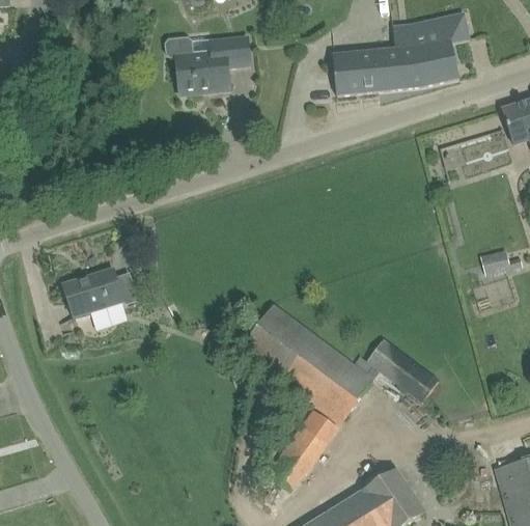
[(412,23),(392,25),(395,48),(401,47),(406,86),(422,85),(457,77),(459,77),(451,42),(451,40),(450,37),(444,39),(439,17),(412,23)]
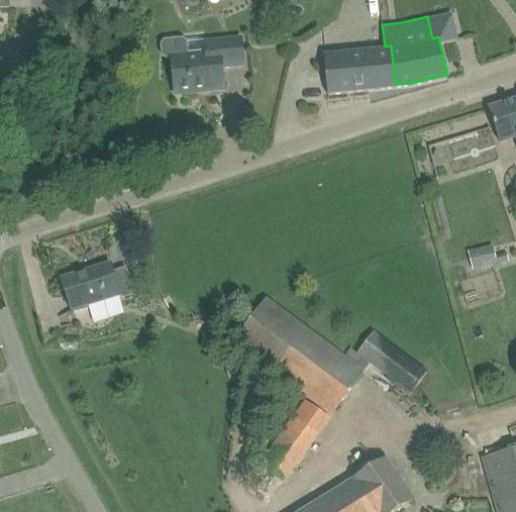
[(206,49),(188,50),(187,38),(182,34),(163,37),(160,41),(161,53),(165,56),(171,55),(175,87),(205,84),(205,88),(224,86),(222,64),(243,62),(241,34),(205,38),(206,49)]
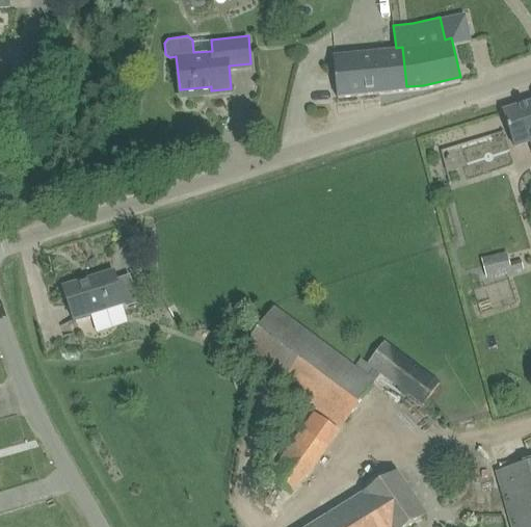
[(348,53),(333,54),(337,95),(406,86),(402,47),(396,48),(382,49),(348,53)]
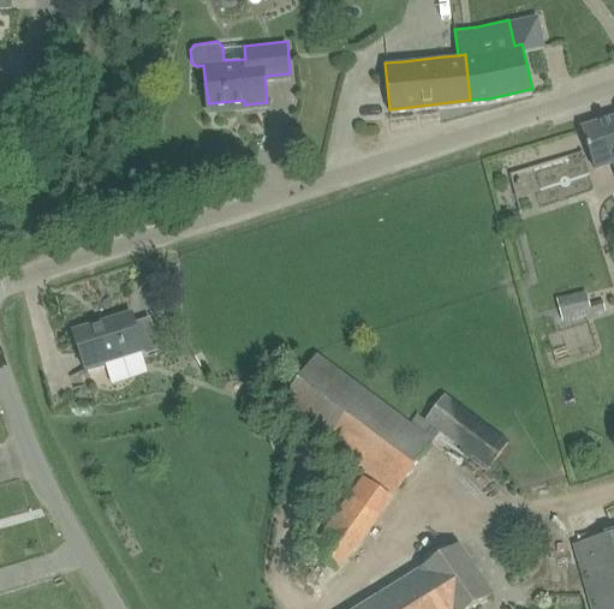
[(613,114),(585,125),(582,125),(595,165),(613,159),(613,162),(613,114)]
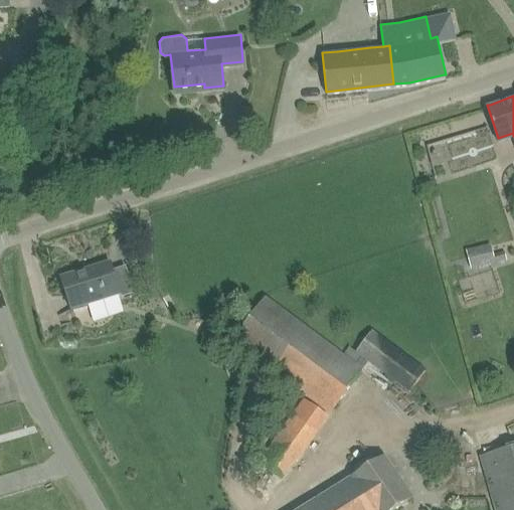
[(465,245),(470,267),(506,258),(503,247),(493,249),(490,239),(465,245)]
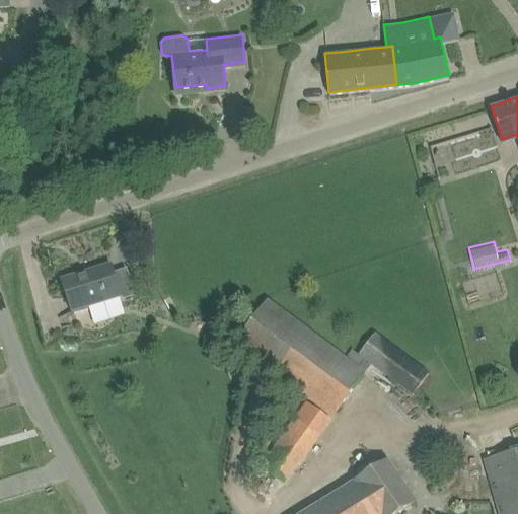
[(61,277),(71,308),(121,292),(111,262),(61,277)]
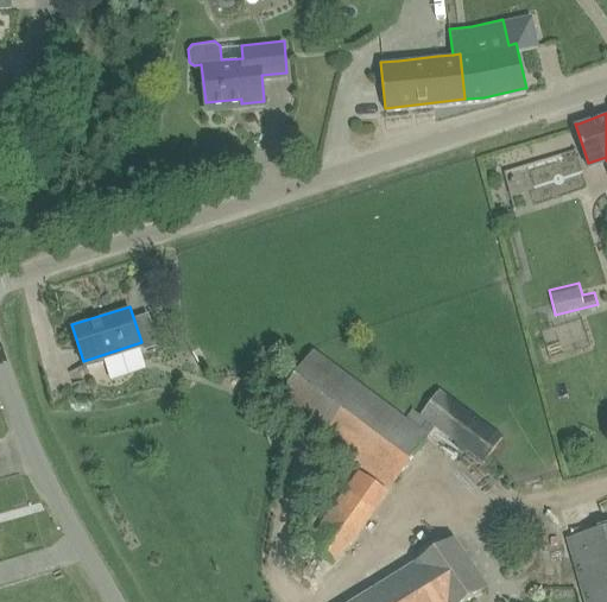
[(419,411),(428,417),(422,424),(315,347),(277,399),(391,482),(435,422),(484,458),(501,432),(438,386),(419,411)]
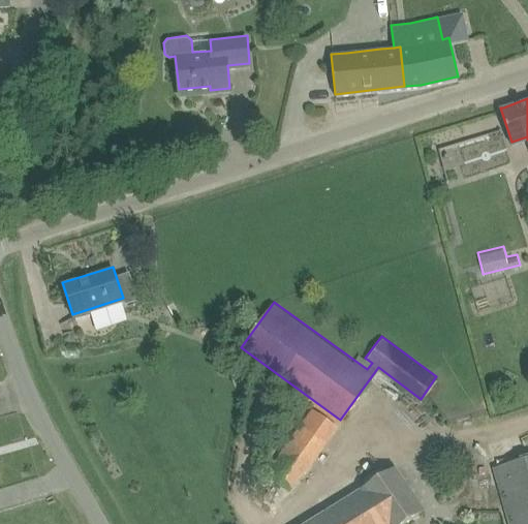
[(287,490),(337,424),(315,406),(265,472),(287,490)]
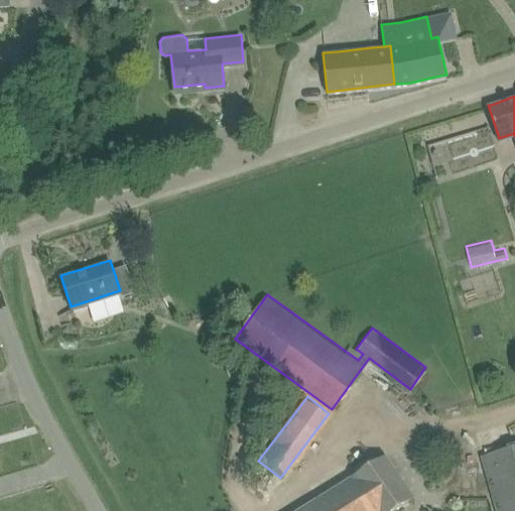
[(514,510),(514,441),(483,450),(497,510),(514,510)]
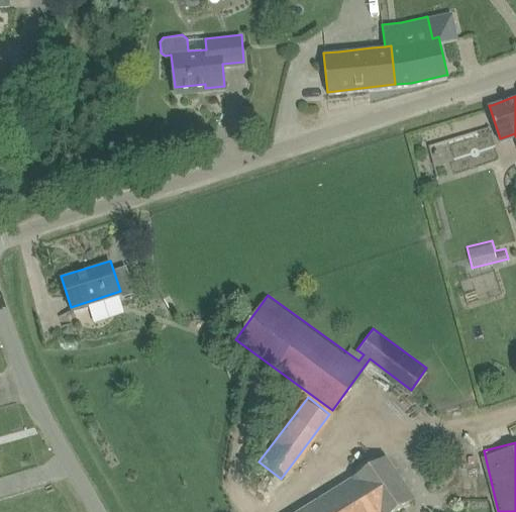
[(391,511),(414,498),(385,455),(295,511),(391,511)]
